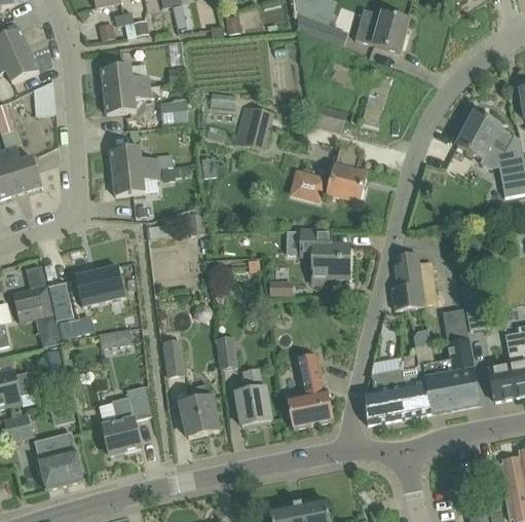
[(0,0),(0,9),(13,4),(11,0),(0,0)]
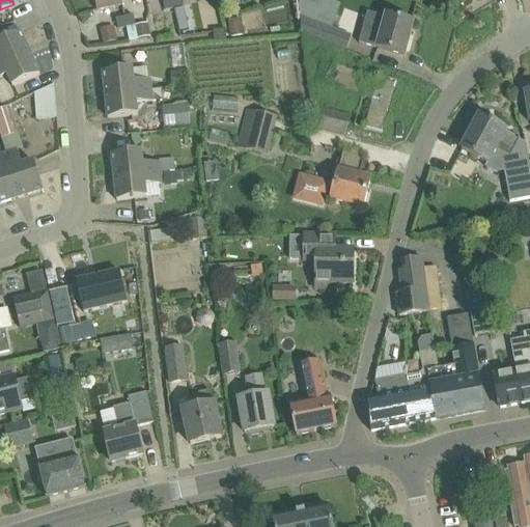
[(299,0),(300,11),(301,20),(302,31),(344,48),(350,34),(331,27),(315,21),(322,0),(299,0)]
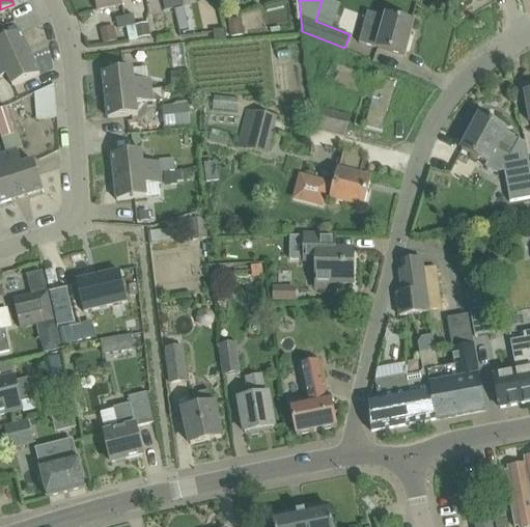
[(363,24),(359,39),(377,45),(384,47),(403,52),(413,20),(392,15),(386,12),(386,14),(367,8),(363,24)]
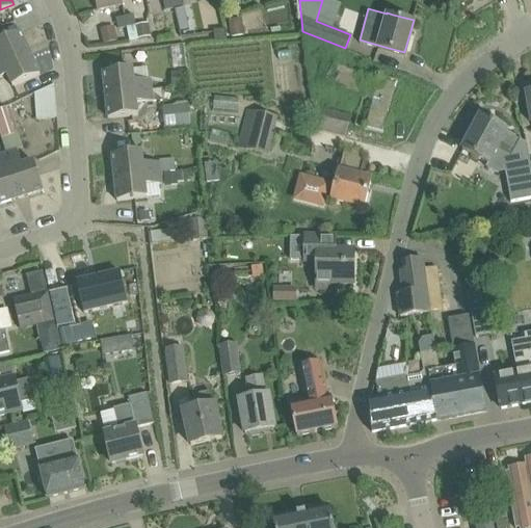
[(133,12),(125,14),(126,24),(134,22),(133,12)]
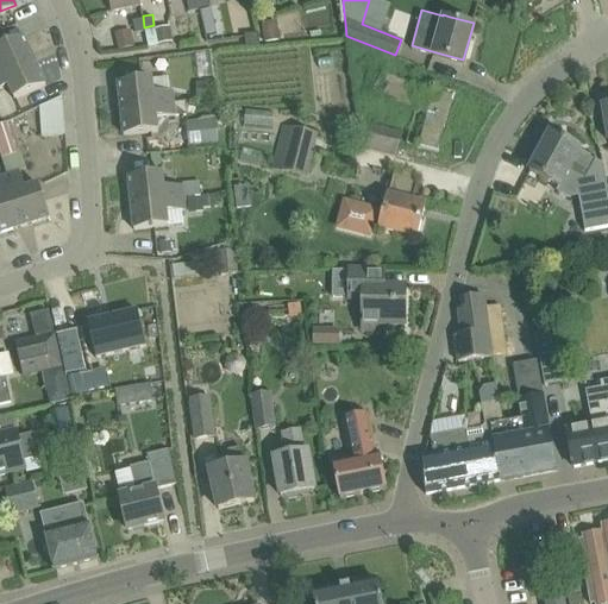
[(135,29),(144,27),(143,16),(132,18),(135,29)]
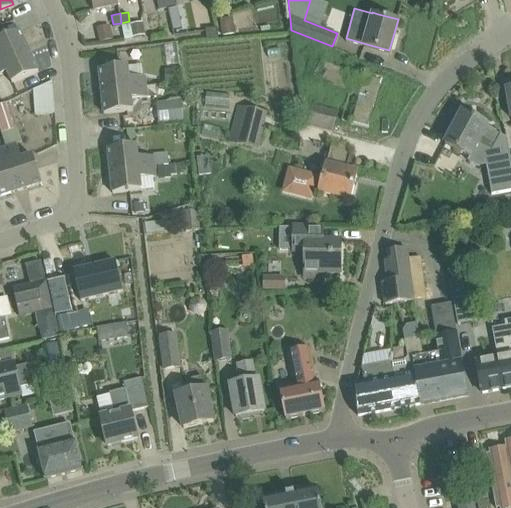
[(181,25),(179,15),(169,17),(172,27),(181,25)]
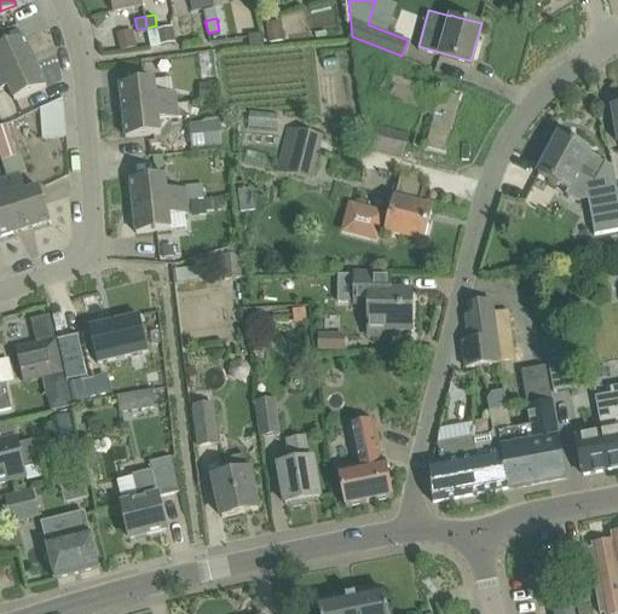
[(265,22),(269,41),(283,39),(281,18),(265,22)]
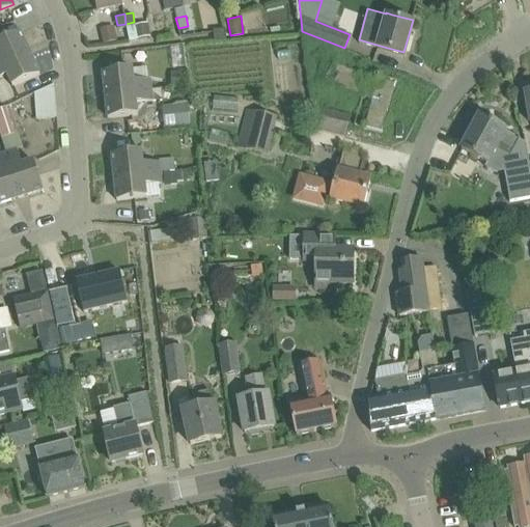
[(147,20),(133,23),(135,35),(149,33),(147,20)]
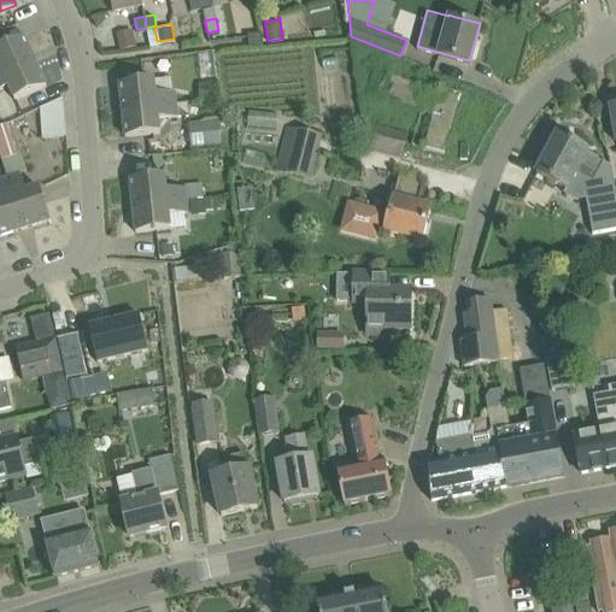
[(135,45),(132,27),(115,30),(119,47),(135,45)]
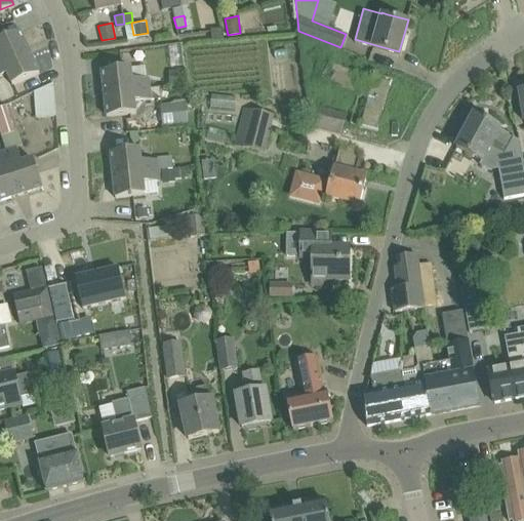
[(210,27),(211,39),(224,38),(223,26),(210,27)]
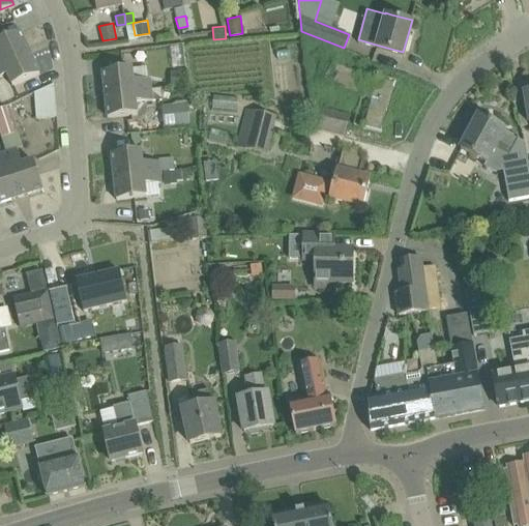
[(0,63),(30,50),(21,29),(0,38),(0,63)]
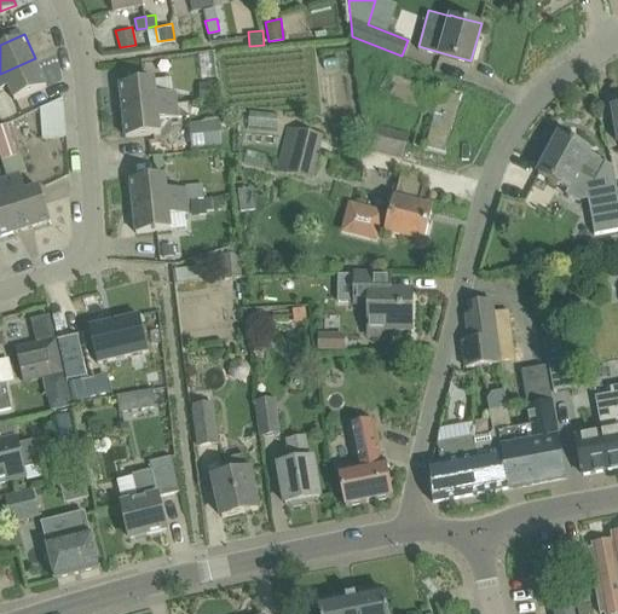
[(35,58),(0,74),(0,87),(9,84),(13,97),(46,82),(35,58)]
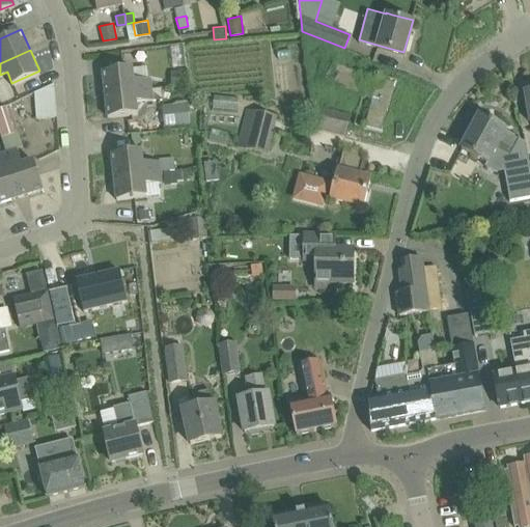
[(371,96),(364,122),(364,121),(363,127),(366,128),(366,127),(382,131),(396,79),(381,75),(382,73),(378,72),(377,76),(378,76),(377,79),(333,58),(325,76),(371,96)]
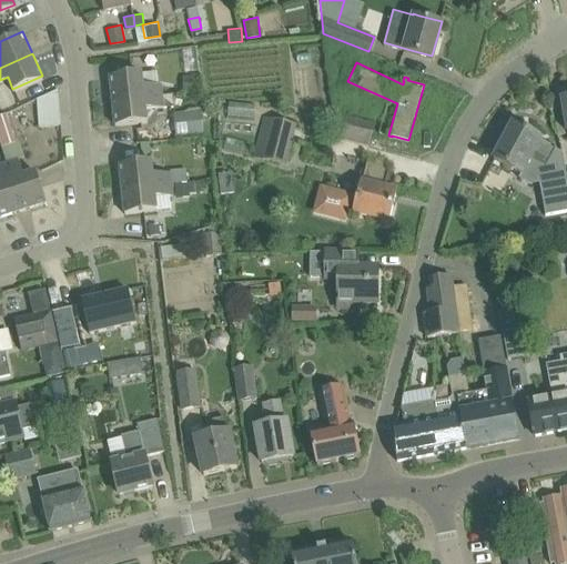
[(109,74),(112,99),(162,93),(160,81),(143,83),(141,71),(109,74)]
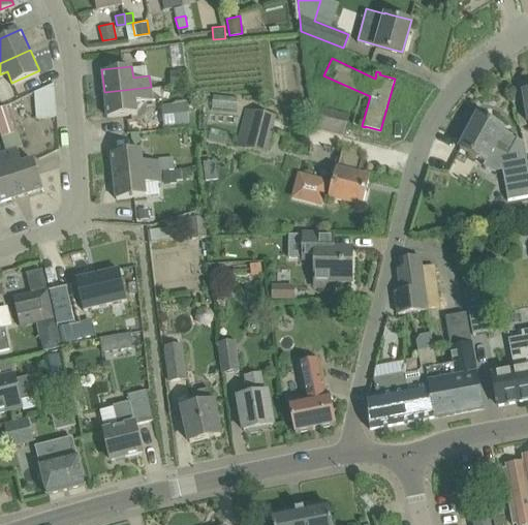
[(171,84),(189,82),(188,69),(169,70),(171,84)]
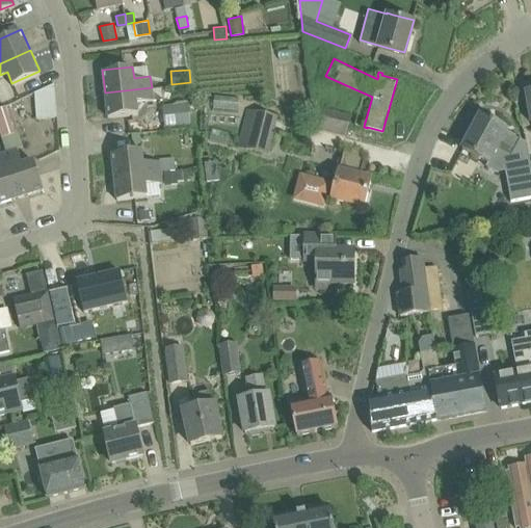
[(54,81),(34,89),(35,115),(56,114),(54,81)]
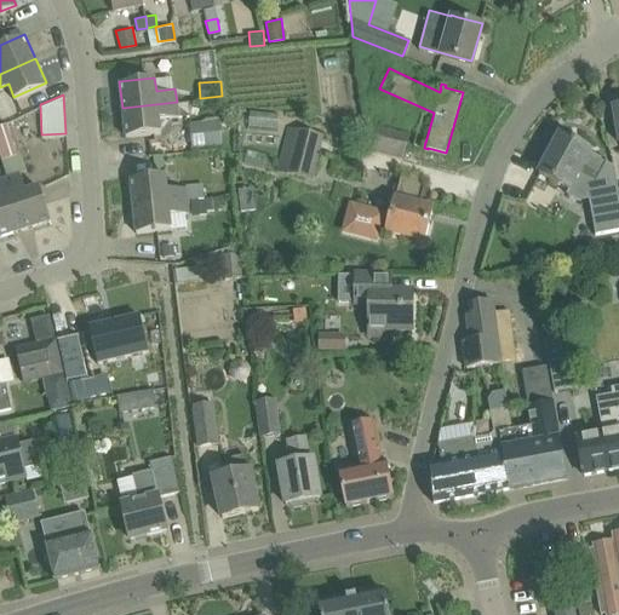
[(188,101),(177,102),(178,113),(177,114),(189,113),(188,101)]
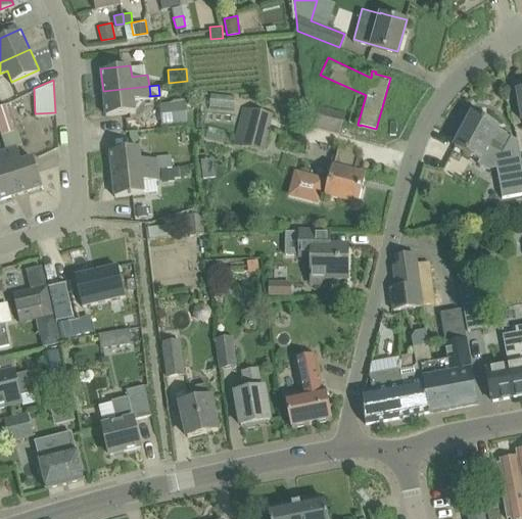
[(149,86),(103,91),(105,113),(135,109),(134,98),(149,96),(150,95),(149,86)]
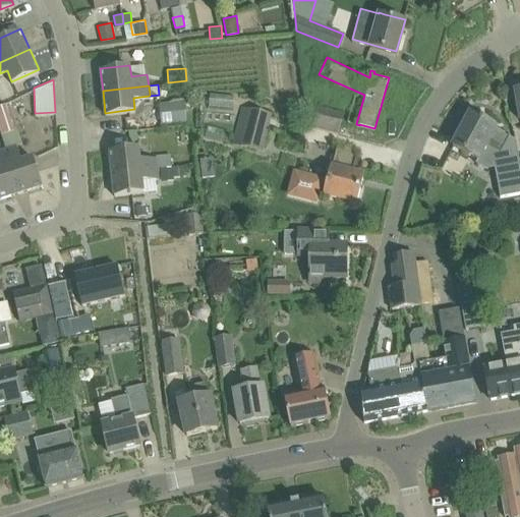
[(161,123),(183,121),(183,122),(191,121),(189,100),(184,100),(184,99),(159,101),(161,123)]
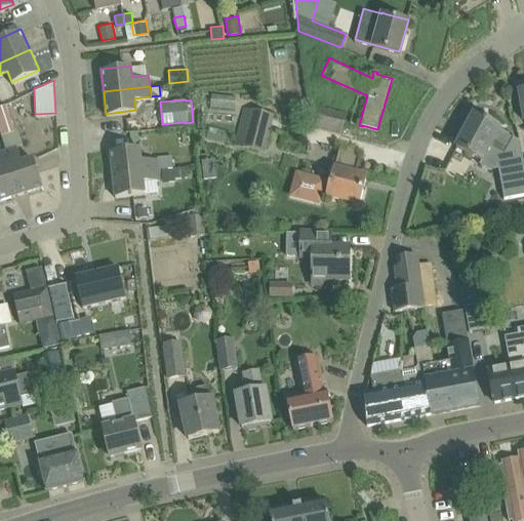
[(0,132),(13,128),(5,103),(0,104),(0,132)]
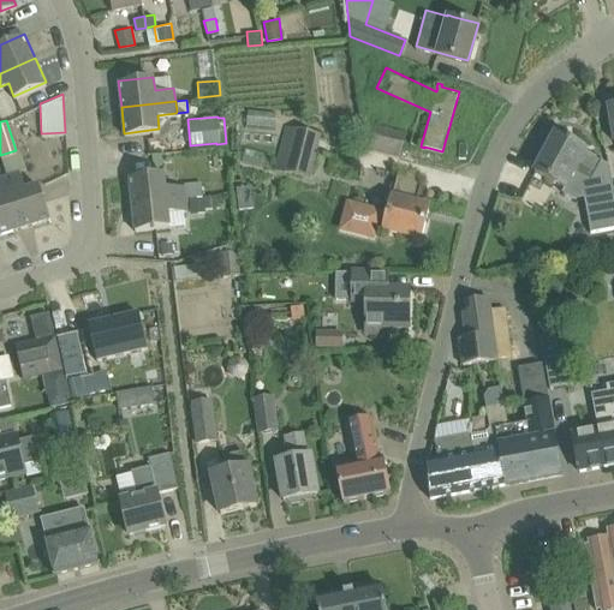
[(368,123),(363,147),(399,154),(405,130),(368,123)]
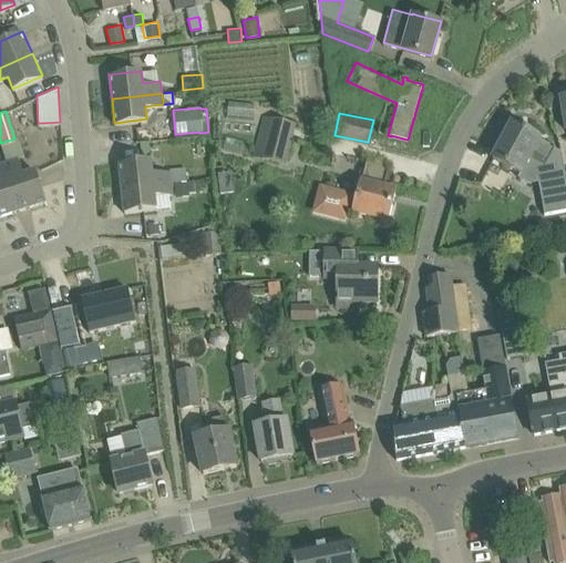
[(254,154),(286,162),(295,123),(263,115),(254,154)]
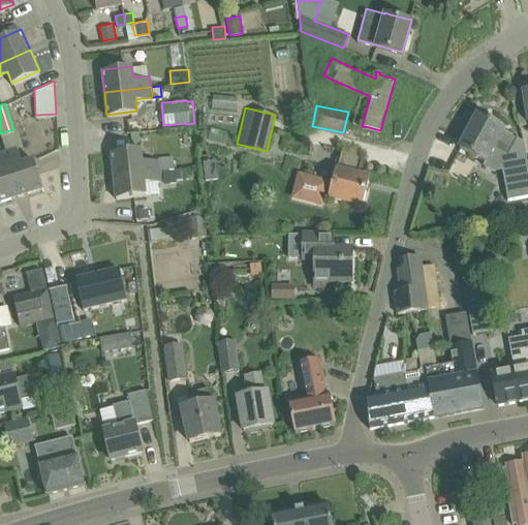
[(503,127),(503,126),(477,113),(459,146),(485,160),(492,147),(505,155),(517,135),(503,127)]
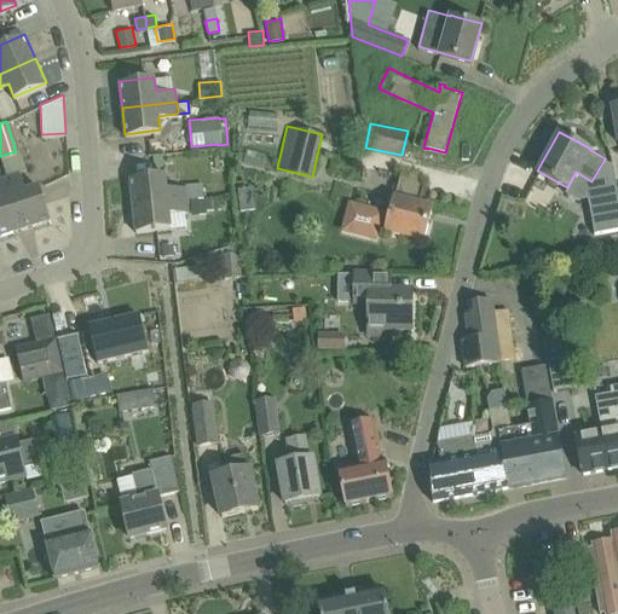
[(19,171),(7,174),(24,226),(50,218),(39,185),(26,189),(19,171)]
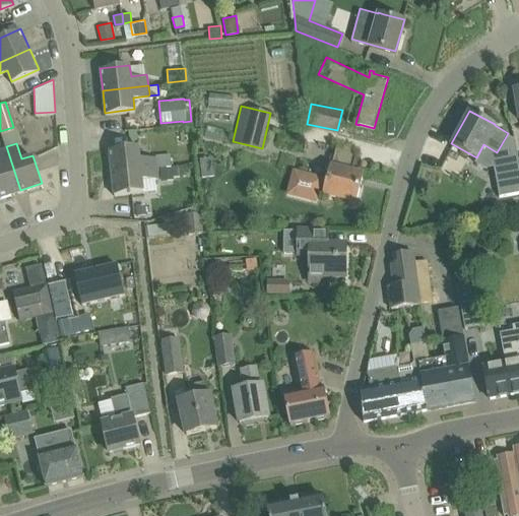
[(293,168),(286,189),(314,197),(316,188),(324,190),(323,191),(354,199),(363,172),(351,169),(357,148),(337,143),(331,165),(330,165),(326,182),(322,181),(323,176),(293,168)]
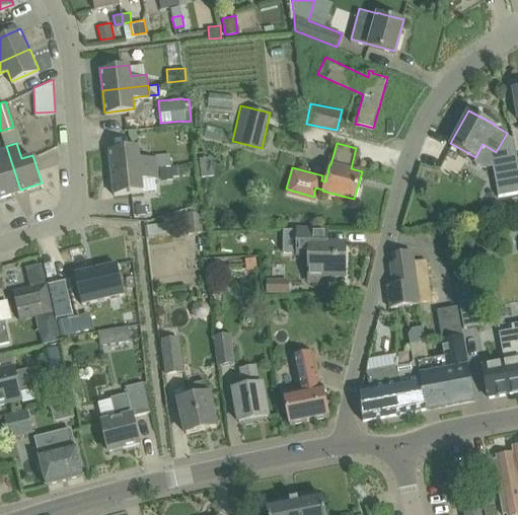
[(108,148),(111,170),(156,165),(155,155),(139,156),(138,145),(129,146),(108,148)]
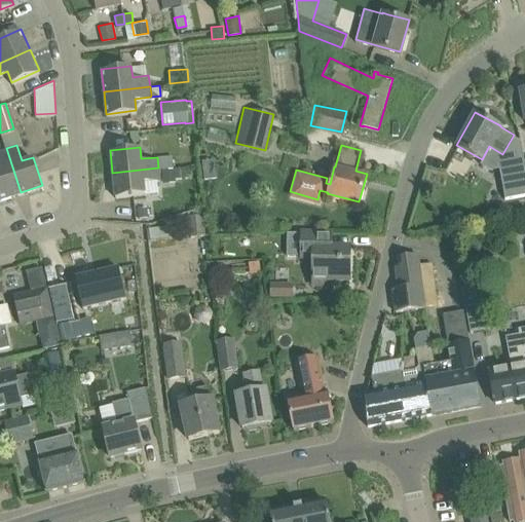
[(0,198),(21,192),(6,148),(0,150),(0,164),(1,168),(0,168),(0,198)]
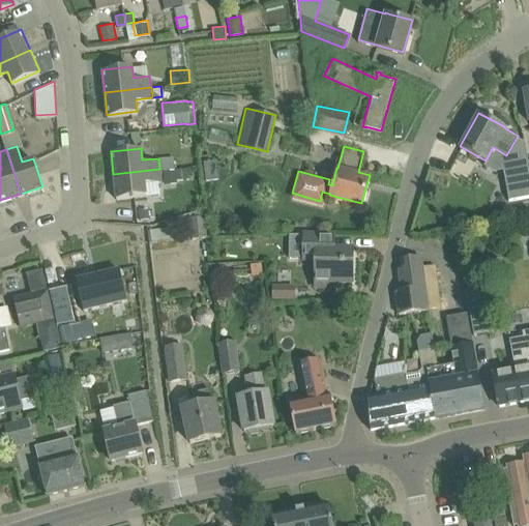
[(528,172),(526,156),(502,161),(503,168),(508,199),(528,195),(528,172)]
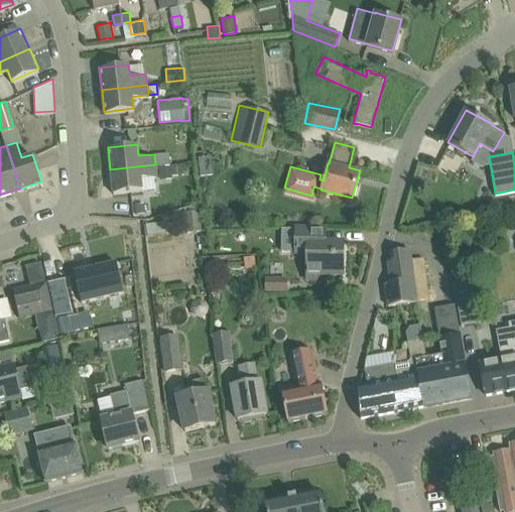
[(181,161),(170,163),(171,173),(183,171),(181,161)]
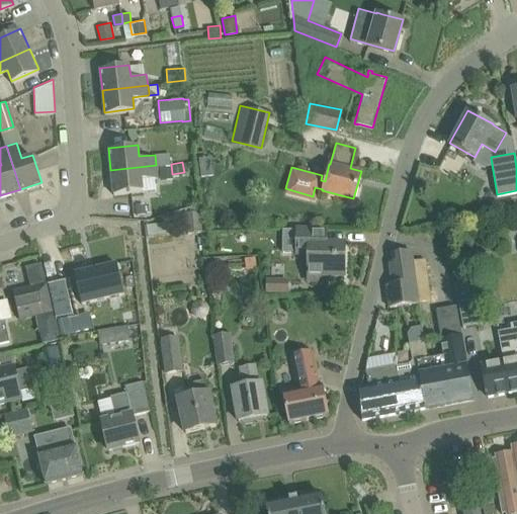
[(171,164),(158,165),(160,179),(172,177),(172,174),(171,164)]
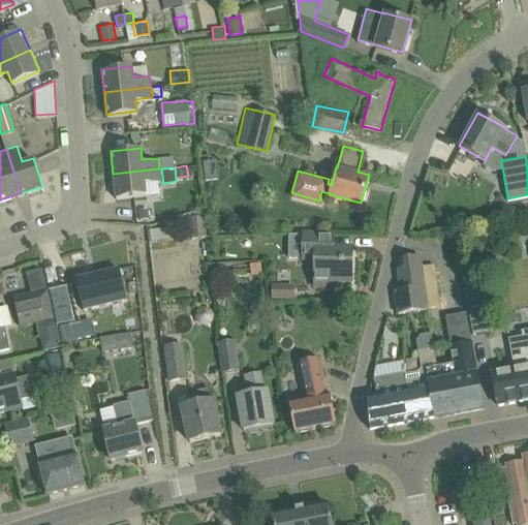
[(159,168),(113,174),(116,196),(146,193),(144,181),(160,179),(159,168)]
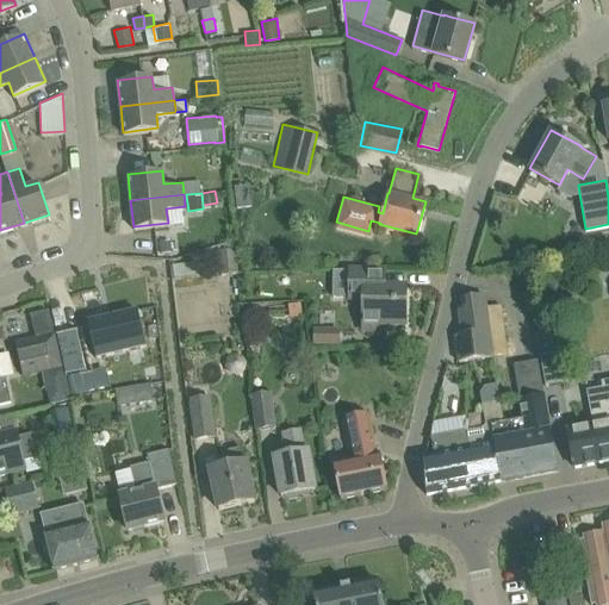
[(235,247),(234,247),(234,237),(218,243),(221,272),(236,270),(235,247)]
